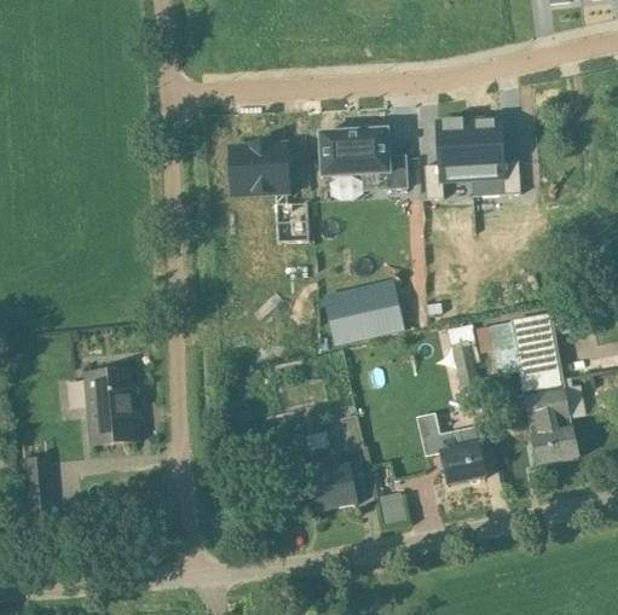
[(506,119),(480,120),(483,172),(506,170),(509,197),(526,197),(525,157),(508,158),(506,119)]
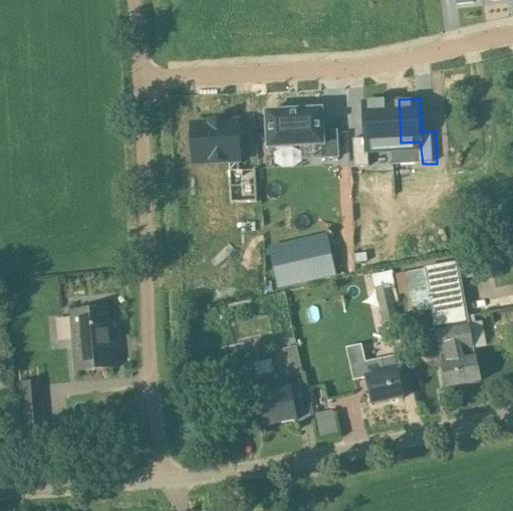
[(400,145),(397,100),(372,102),(374,135),(354,135),(354,165),(374,165),(373,146),(400,145)]
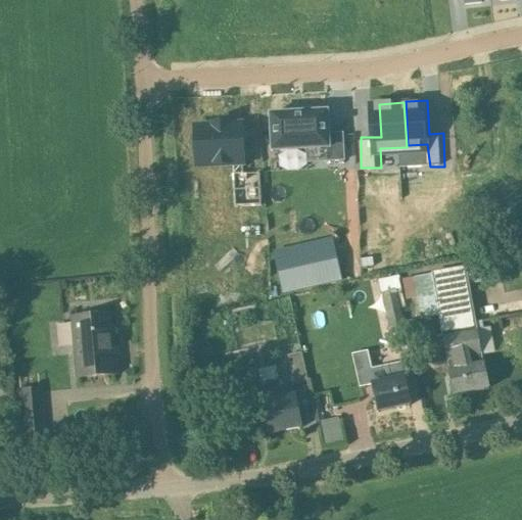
[(270,112),(272,149),(304,147),(326,146),(327,159),(343,158),(341,131),(328,132),(327,109),(270,112)]
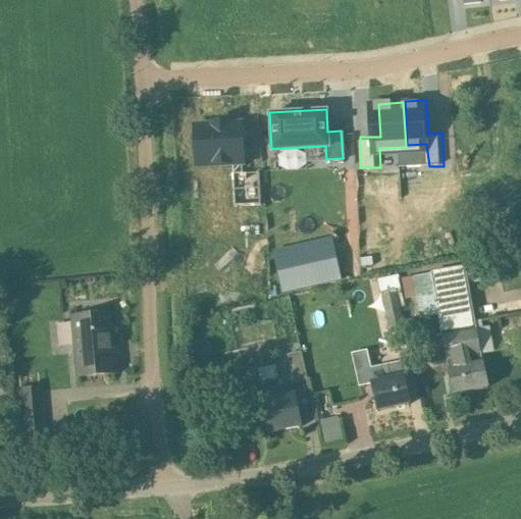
[(232,136),(230,116),(188,117),(190,150),(223,150),(225,179),(249,178),(246,136),(232,136)]
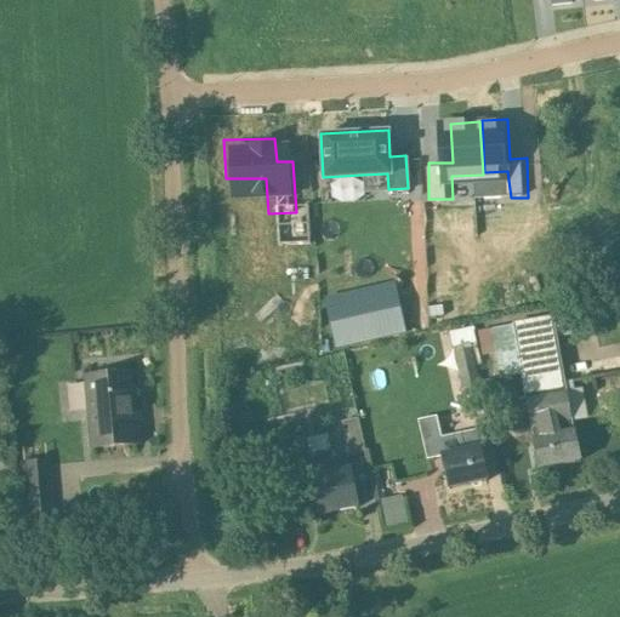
[(405,330),(397,292),(326,309),(335,346),(405,330)]
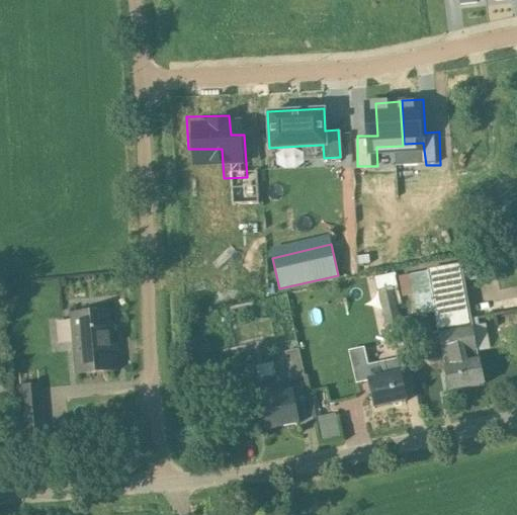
[(427,267),(431,291),(414,294),(421,331),(425,358),(443,355),(445,364),(444,365),(449,389),(483,380),(478,357),(476,349),(477,349),(464,280),(477,278),(482,272),(481,265),(471,258),(460,260),(427,267)]
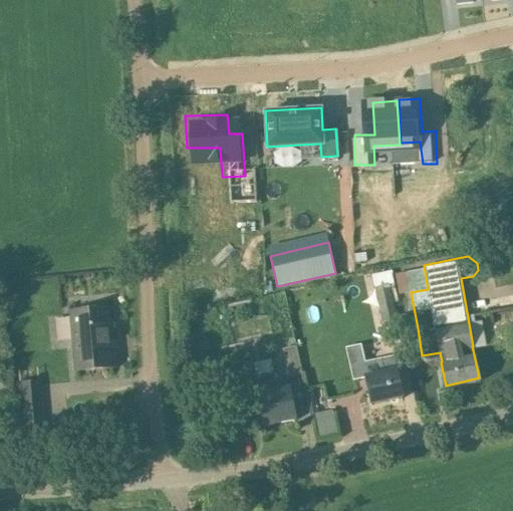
[(371,273),(386,338),(400,335),(388,282),(393,281),(391,269),(371,273)]
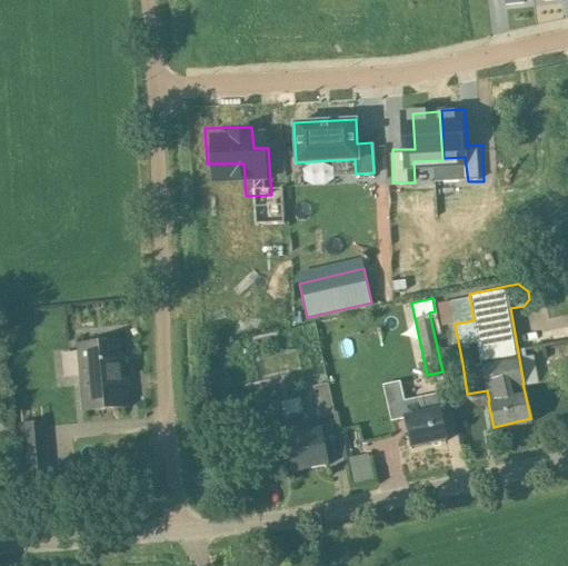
[(83,408),(130,404),(128,375),(122,376),(119,340),(78,344),(83,408)]
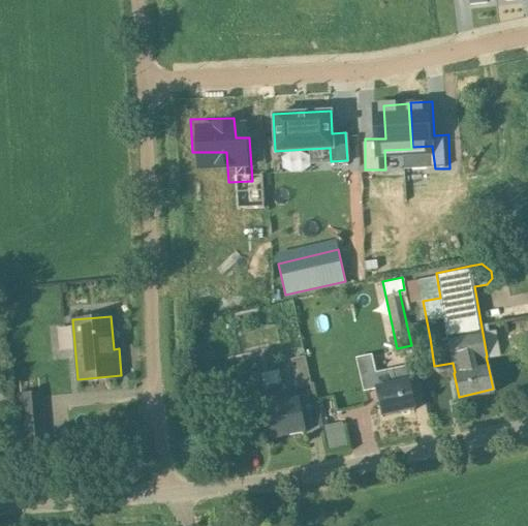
[(309,382),(302,344),(289,347),(298,384),(309,382)]
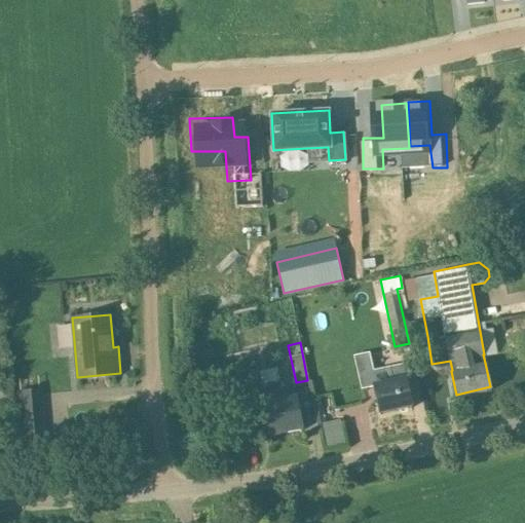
[(388,365),(391,379),(374,383),(380,412),(412,405),(405,376),(410,375),(407,361),(388,365)]
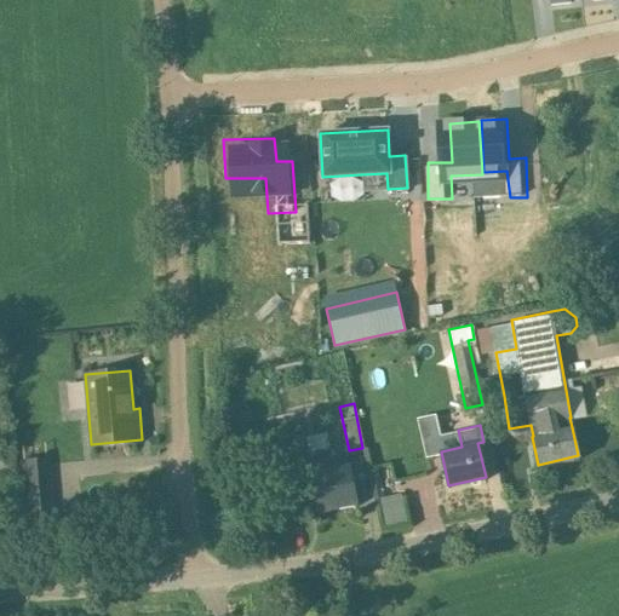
[(349,465),(333,468),(330,447),(308,450),(311,472),(310,472),(317,512),(356,504),(349,465)]
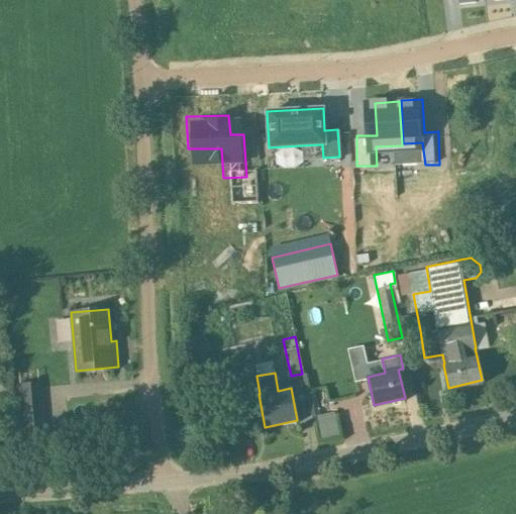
[(18,430),(42,428),(39,382),(14,384),(18,430)]
